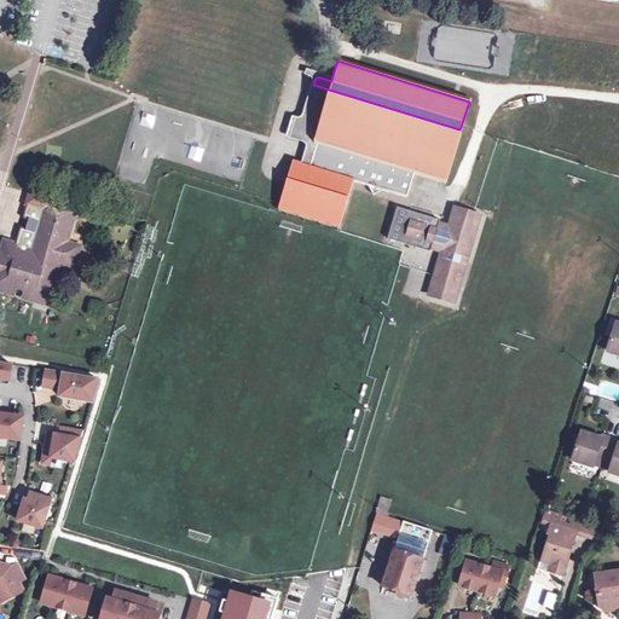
[(460,129),(313,85),(304,115),(302,117),(304,120),(305,121),(306,122),(311,125),(310,129),(299,126),(295,125),(293,126),(290,128),(290,132),(293,134),(308,139),(317,142),(308,168),(300,165),(293,162),(279,204),(279,208),(337,225),(351,181),(365,186),(369,192),(376,189),(381,190),(401,197),(406,195),(414,172),(444,180),(460,129)]
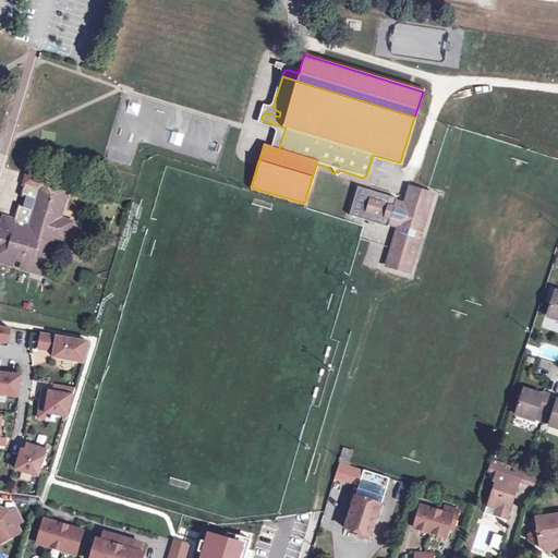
[(286,128),(278,125),(270,148),(278,152),(286,128)]
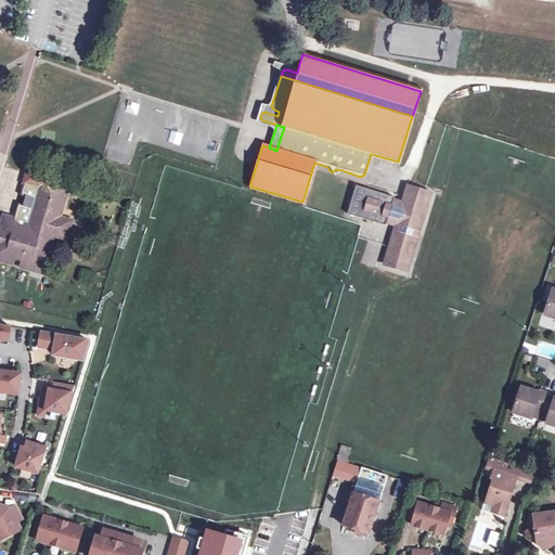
[(172,130),(168,141),(179,145),(183,134),(172,130)]
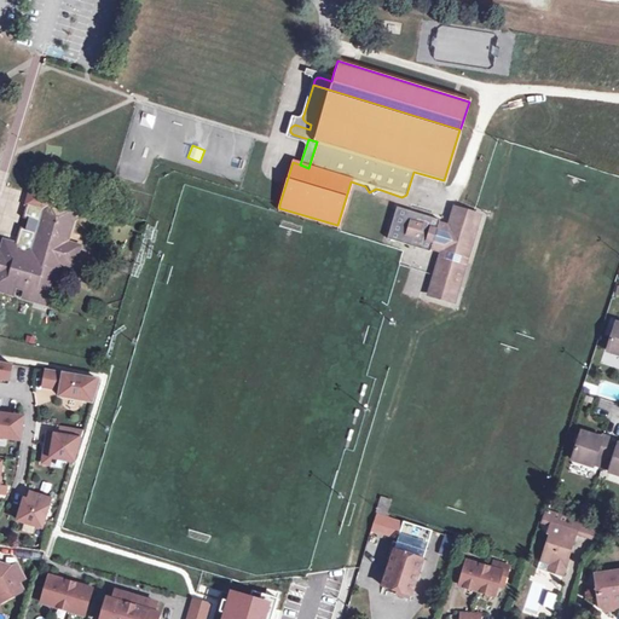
[(0,290),(11,294),(13,287),(22,289),(21,296),(45,305),(57,262),(67,266),(74,243),(64,241),(71,218),(79,213),(74,207),(44,197),(41,207),(44,208),(42,213),(39,212),(28,247),(27,253),(13,249),(15,243),(5,239),(1,252),(0,252),(0,290)]
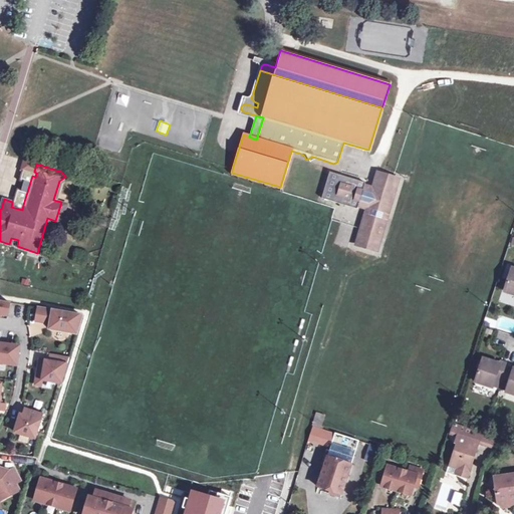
[(343,178),(328,173),(320,199),(335,204),(336,200),(344,203),(343,206),(355,210),(356,207),(363,187),(364,184),(351,180),(350,184),(342,181),(343,178)]
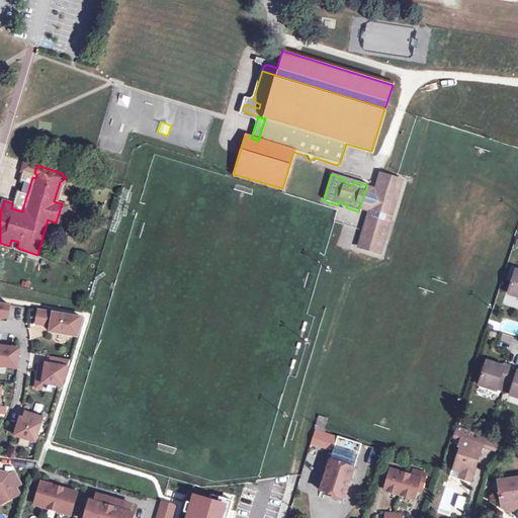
[(400,181),(380,175),(375,191),(374,195),(377,202),(370,206),(369,211),(363,231),(364,232),(362,236),(369,247),(378,250),(400,181)]
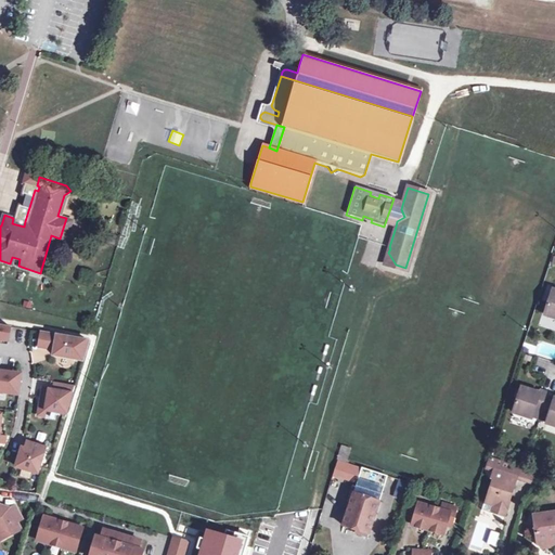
[(402,205),(392,202),(385,223),(396,227),(397,221),(404,217),(401,209),(402,205)]
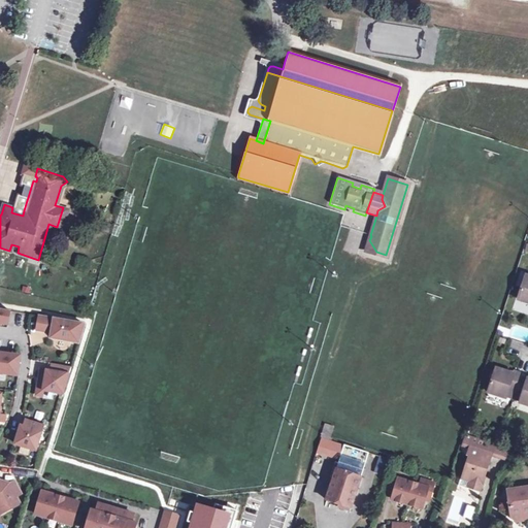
[(15,207),(12,207),(11,212),(23,216),(24,210),(22,211),(22,209),(15,207)]
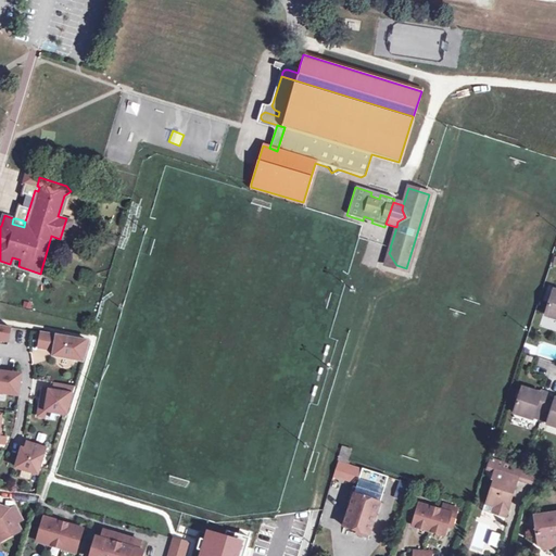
[(66,242),(72,222),(66,218),(60,239),(66,242)]
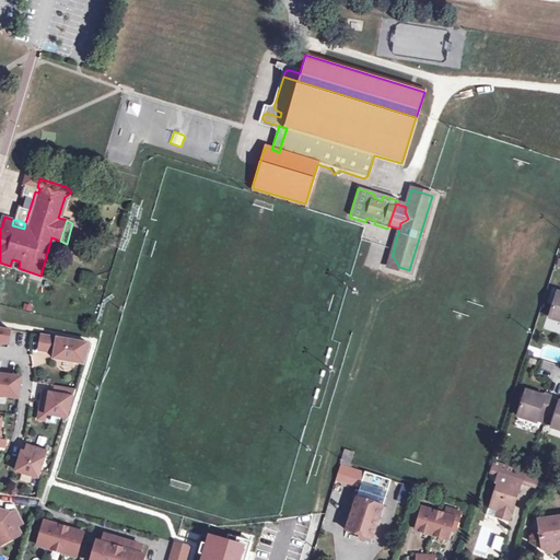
[(393,249),(387,267),(408,273),(409,270),(399,267),(392,255),(394,251),(393,249)]
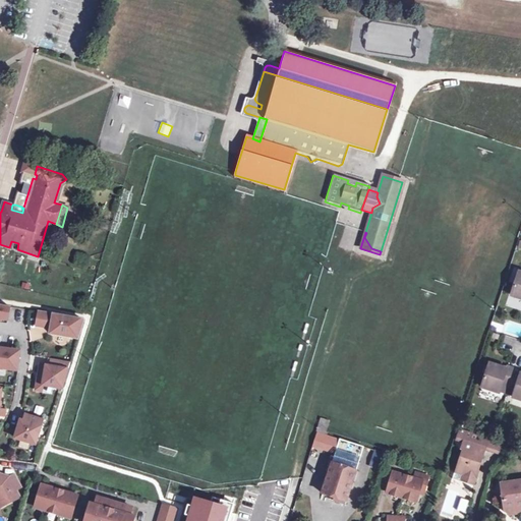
[(10,308),(0,306),(0,320),(7,321),(10,308)]
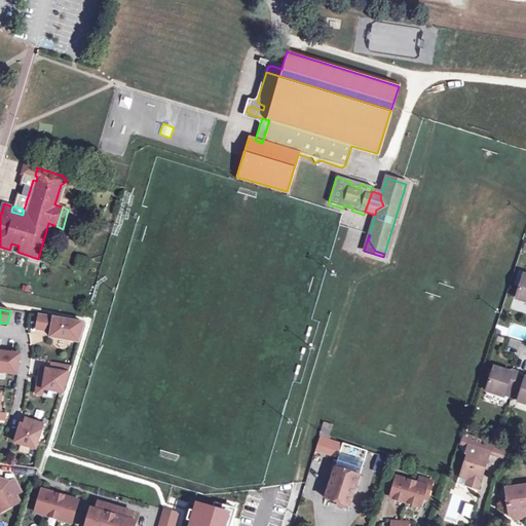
[(83,324),(39,315),(37,330),(47,331),(49,330),(51,332),(51,337),(78,341),(83,324)]
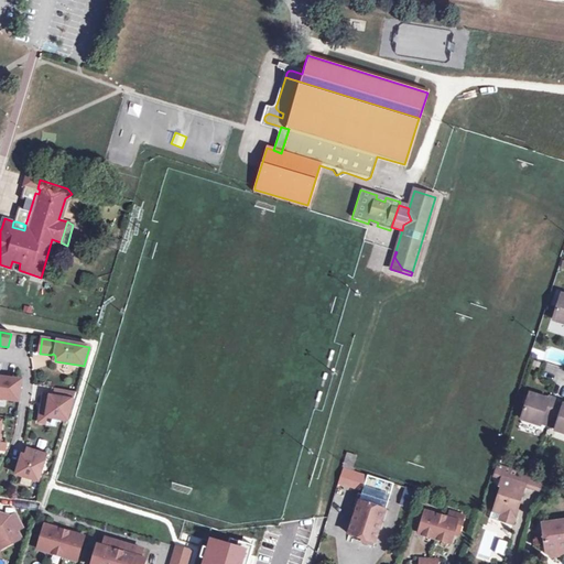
[(546,359),(563,364),(563,350),(550,347),(546,359)]
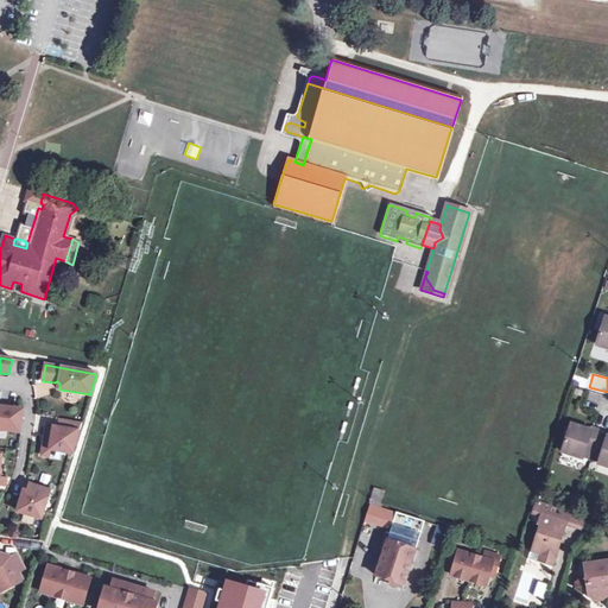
[(0,429),(20,432),(23,417),(11,415),(13,410),(0,407),(0,429)]
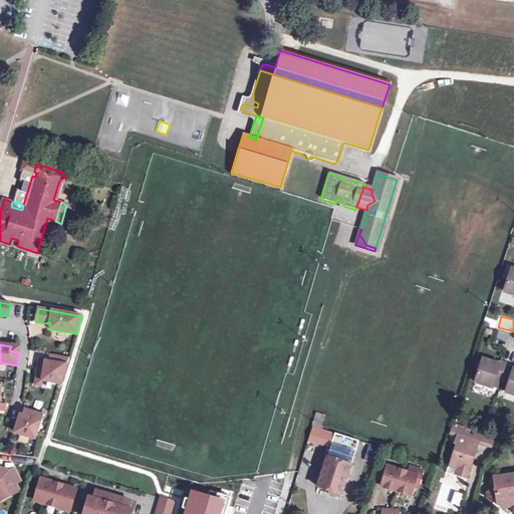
[(68,358),(50,355),(49,362),(39,360),(35,379),(41,380),(60,384),(68,358)]
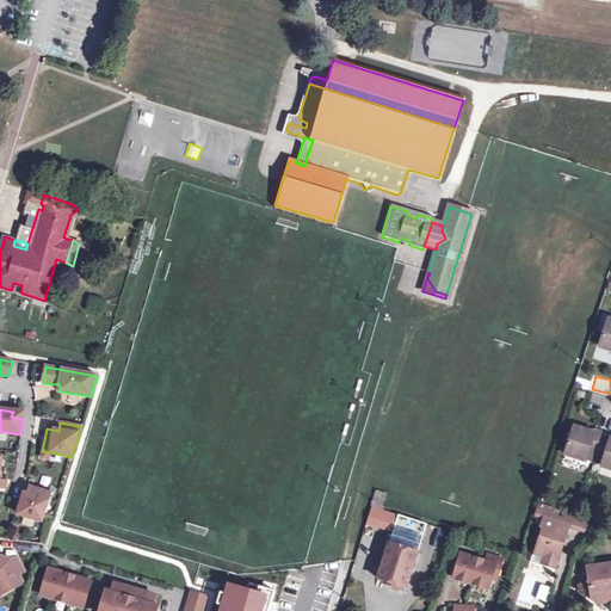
[(610,433),(598,430),(596,433),(585,430),(576,427),(567,455),(586,461),(590,451),(605,456),(603,466),(610,468),(610,433)]
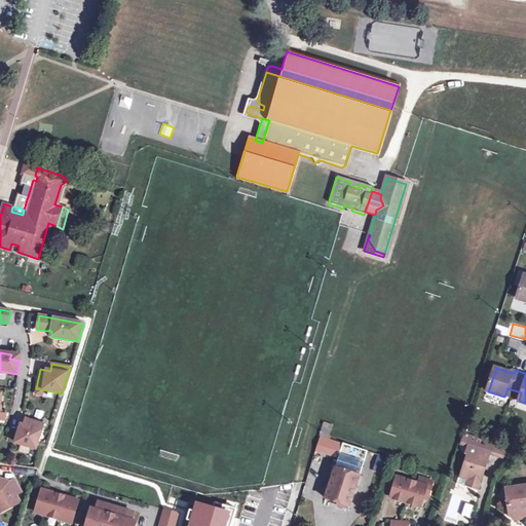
[(43,424),(26,419),(24,426),(21,425),(15,444),(35,450),(43,424)]
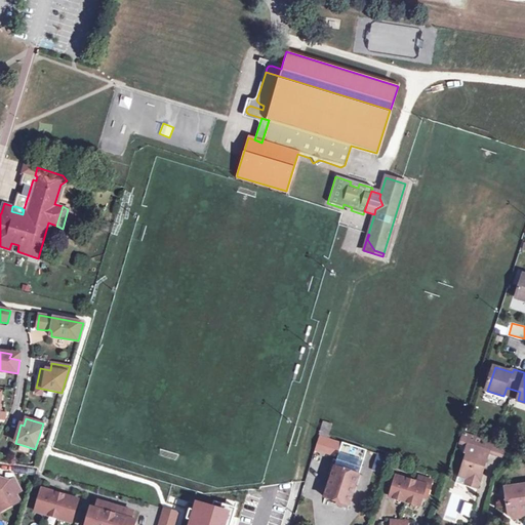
[(321,436),(332,440),(332,437),(330,436),(333,425),(325,422),(321,436)]
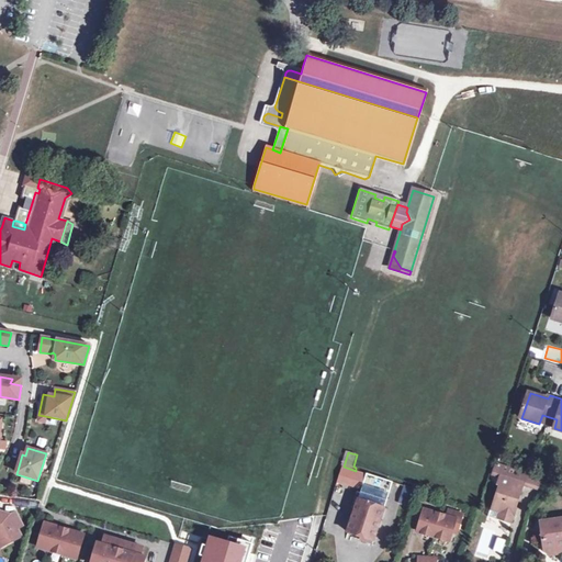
[(496,503),(501,512),(515,516),(524,485),(528,472),(506,464),(499,484),(502,485),(496,503)]
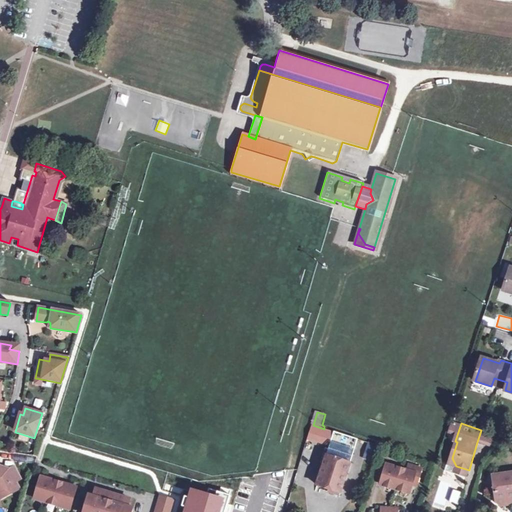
[(313,425),(308,439),(331,446),(336,432),(324,429),(313,425)]
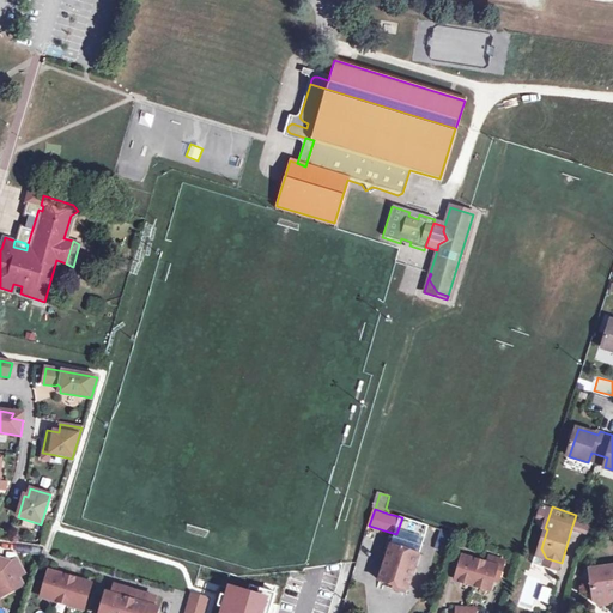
[(594,536),(601,522),(576,515),(571,529),(594,536)]
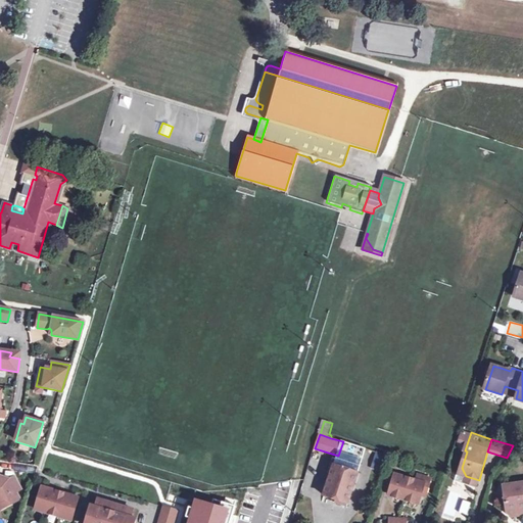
[(338,456),(335,467),(359,474),(367,449),(343,441),(338,456)]
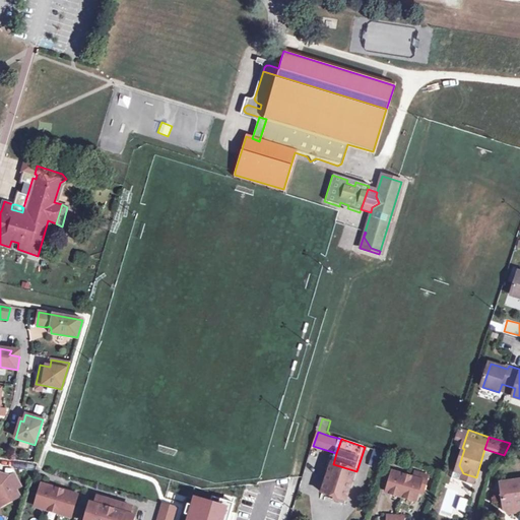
[(377,468),(382,451),(373,449),(368,466),(377,468)]
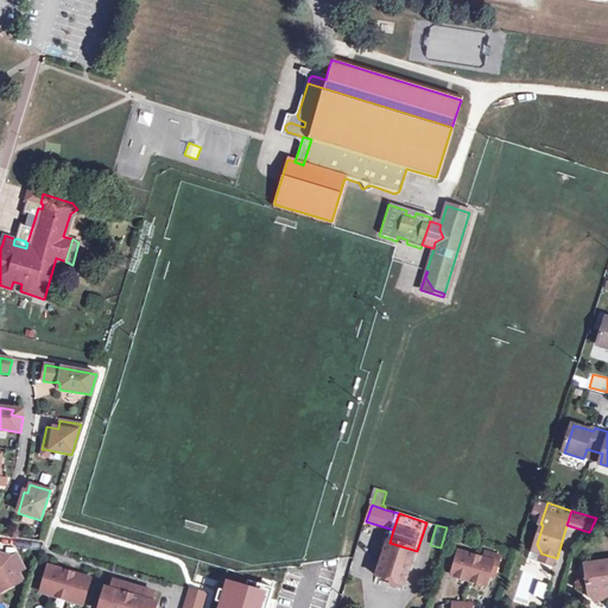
[(417,551),(390,543),(379,577),(385,578),(382,586),(405,593),(417,551)]
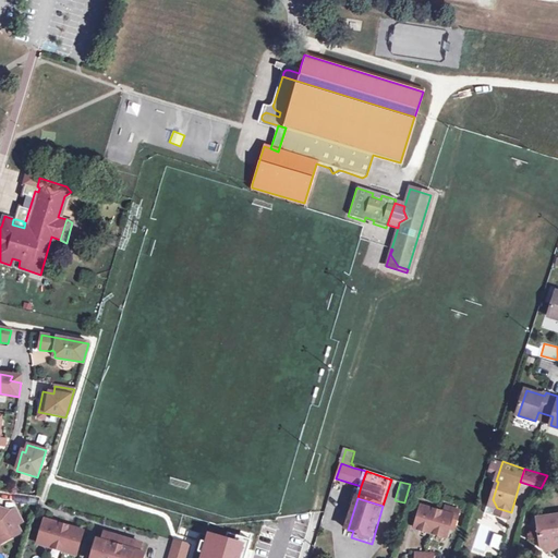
[(445,513),(422,507),(416,528),(435,534),(448,537),(451,528),(451,525),(456,528),(460,511),(447,507),(445,513)]
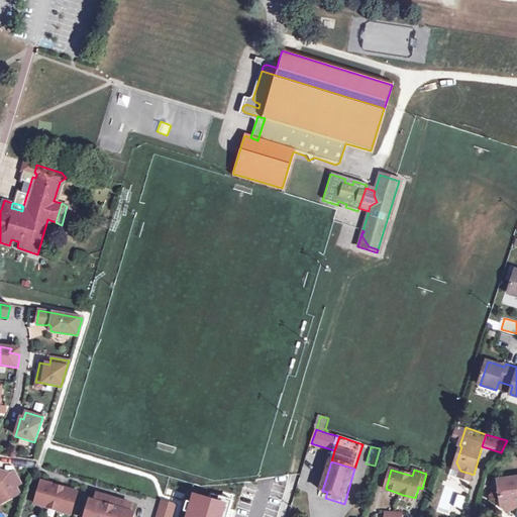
[(472,481),(474,475),(460,471),(459,478),(472,481)]
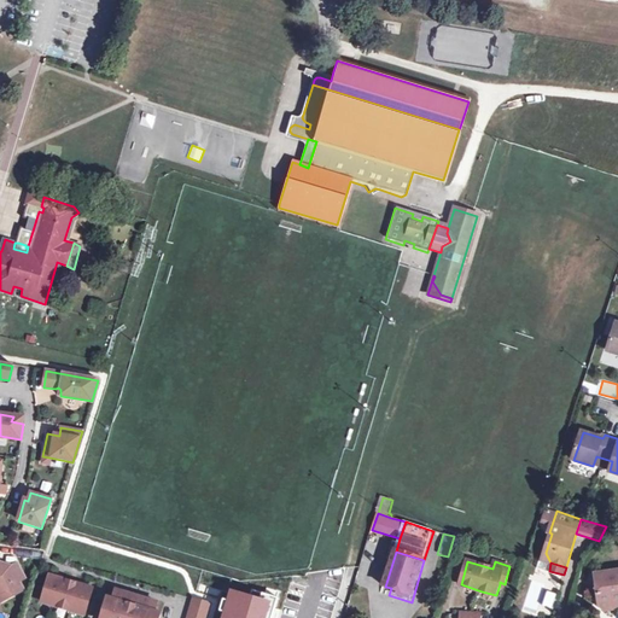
[(0,566),(0,565),(0,601),(21,592),(17,583),(23,579),(16,565),(7,570),(0,569),(0,566)]
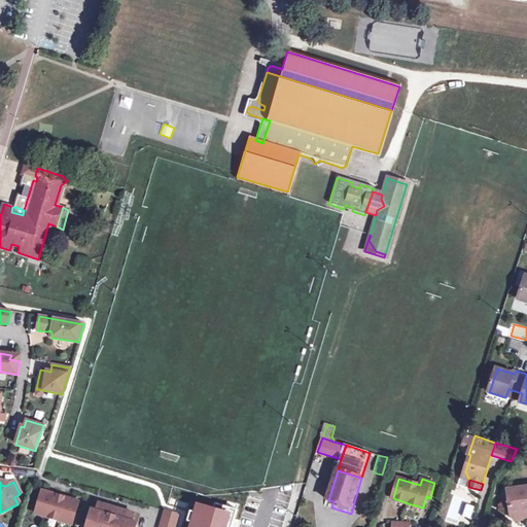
[(526,485),(510,489),(513,517),(517,520),(526,518),(526,485)]
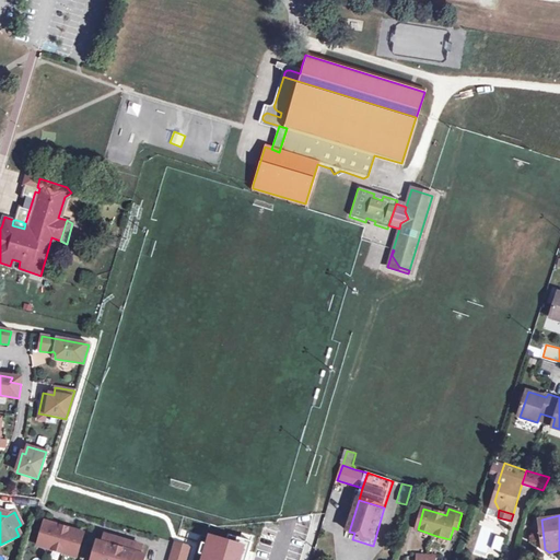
[(44,522),(36,546),(76,558),(82,534),(44,522)]
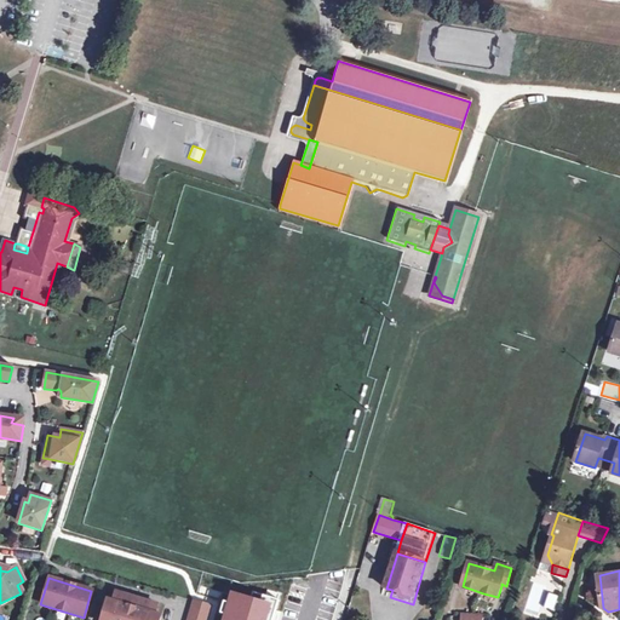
[(252,600),(234,595),(227,619),(273,619),(279,601),(256,591),(252,600)]
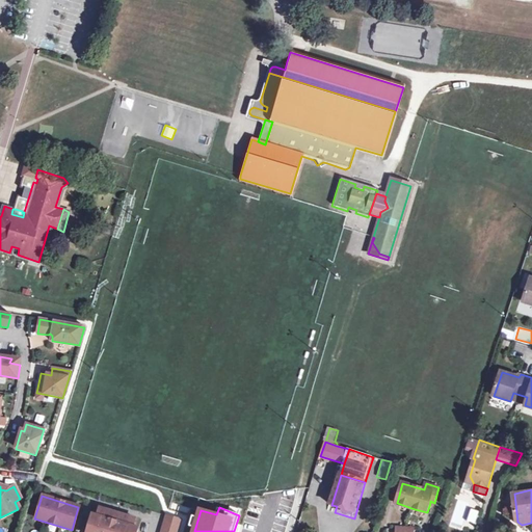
[(135,531),(137,528),(132,527),(134,519),(128,516),(126,525),(102,517),(105,510),(99,508),(96,516),(91,514),(85,531),(135,531)]
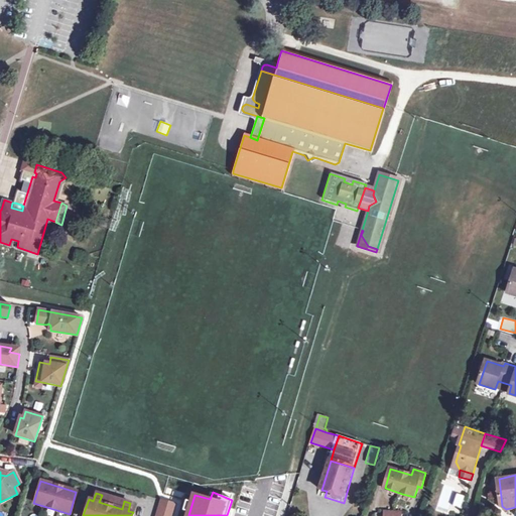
[(169,515),(172,504),(159,500),(155,515),(169,515)]
